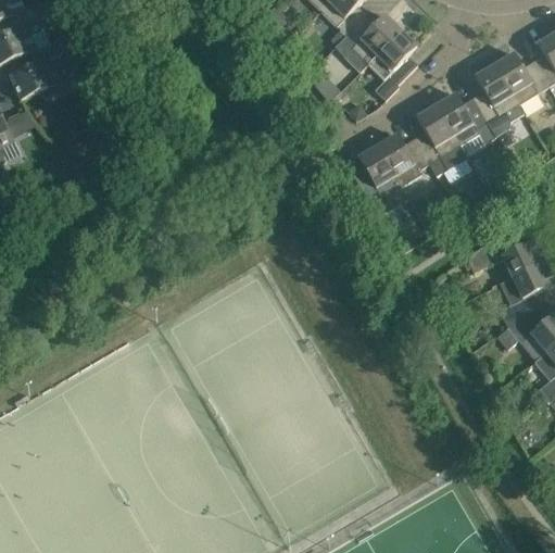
[(0,22),(4,20),(27,10),(22,0),(0,0),(0,22)]
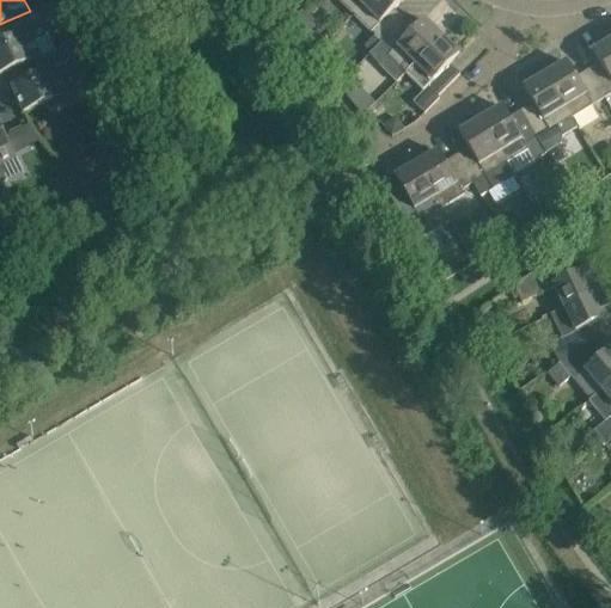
[(338,0),(353,12),(364,0),(338,0)]
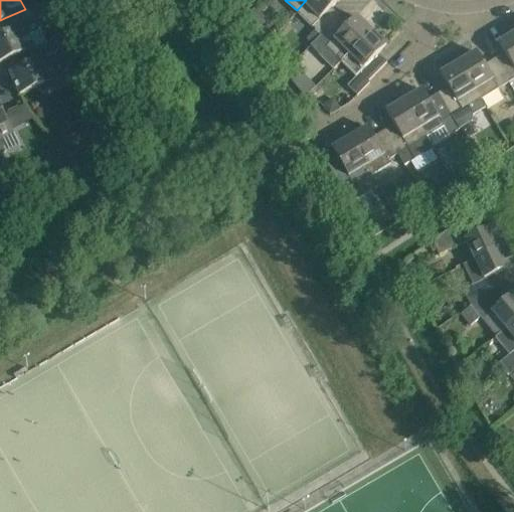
[(305,36),(311,42),(339,14),(331,6),(336,0),(306,0),(297,10),(311,25),(312,25),(314,28),(305,36)]
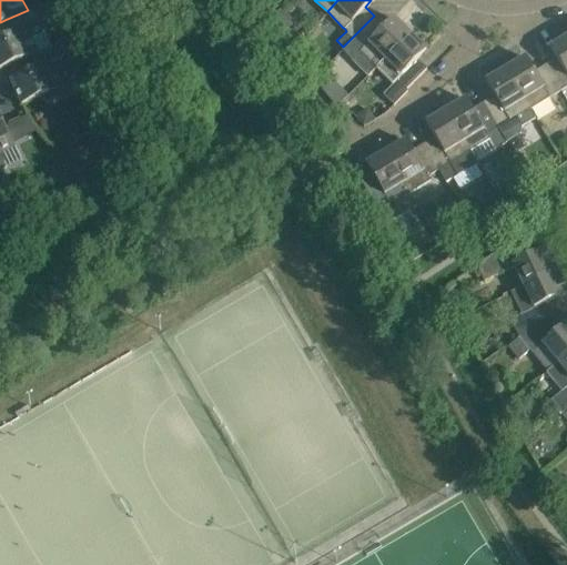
[(0,67),(30,54),(29,53),(38,50),(32,36),(42,32),(43,28),(40,19),(51,14),(47,1),(28,10),(4,20),(10,32),(0,37),(0,67)]
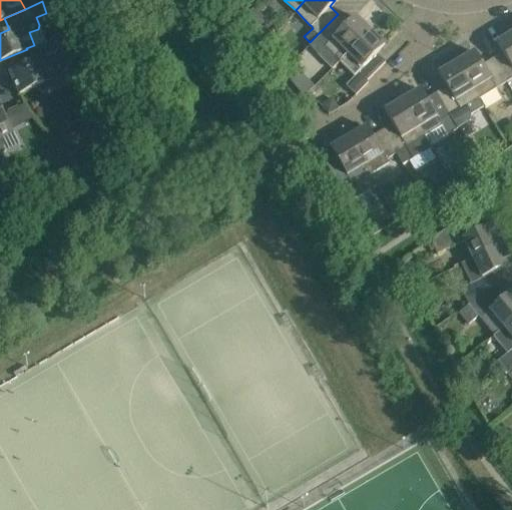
[(309,43),(332,67),(339,60),(369,29),(354,15),(347,23),(338,14),(310,42),(309,43)]
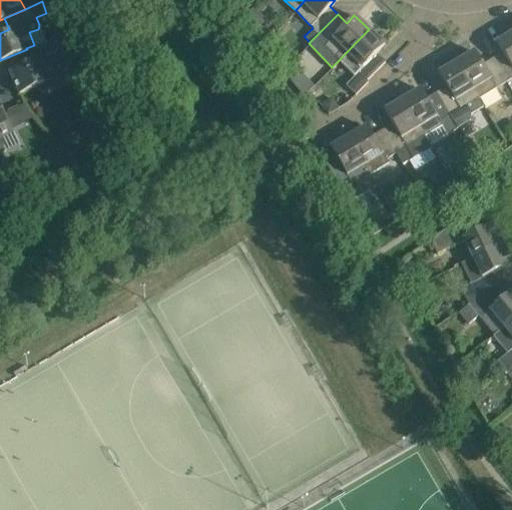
[(367,78),(385,60),(376,52),(384,44),(369,29),(339,60),(354,74),(345,83),(355,93),(368,80),(367,78)]
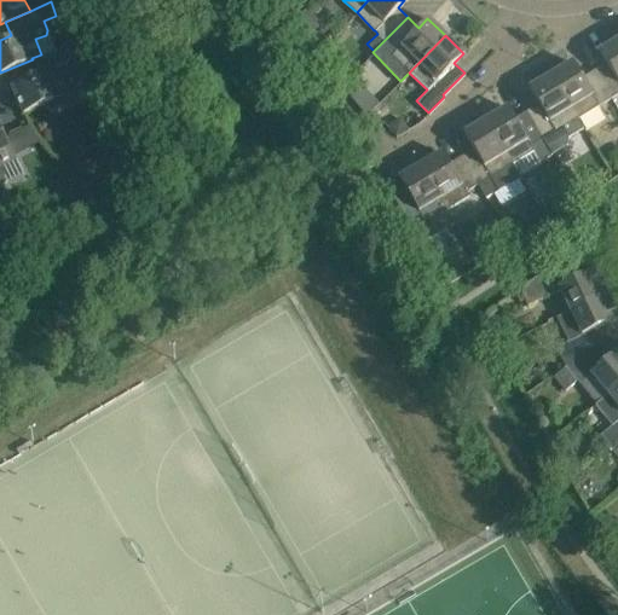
[(617,38),(599,50),(606,62),(594,69),(611,97),(617,92),(617,38)]
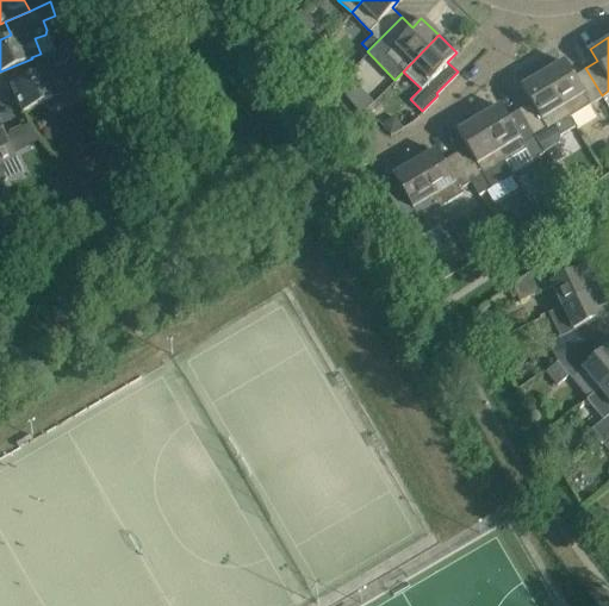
[(31,57),(32,58),(38,72),(11,83),(23,111),(43,101),(51,108),(64,102),(64,92),(67,91),(55,64),(80,54),(74,39),(41,54),(31,57)]
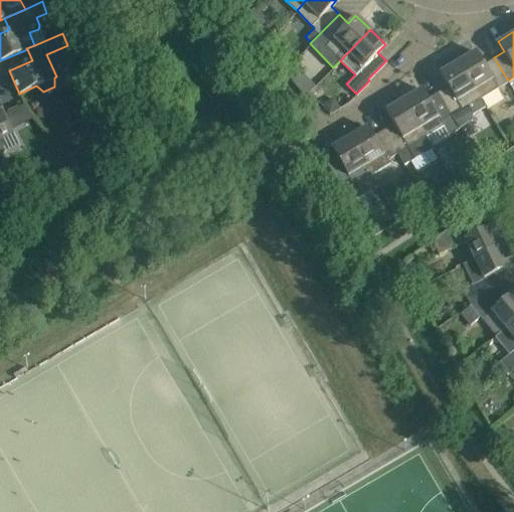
[(476,50),(458,61),(480,98),(498,87),(508,80),(494,57),(484,63),(476,50)]
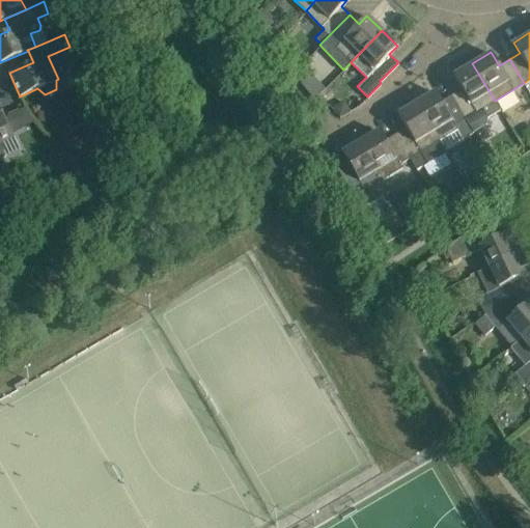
[(462,88),(451,94),(466,118),(473,131),(487,122),(487,116),(500,109),(495,101),(472,63),(453,75),(462,88)]
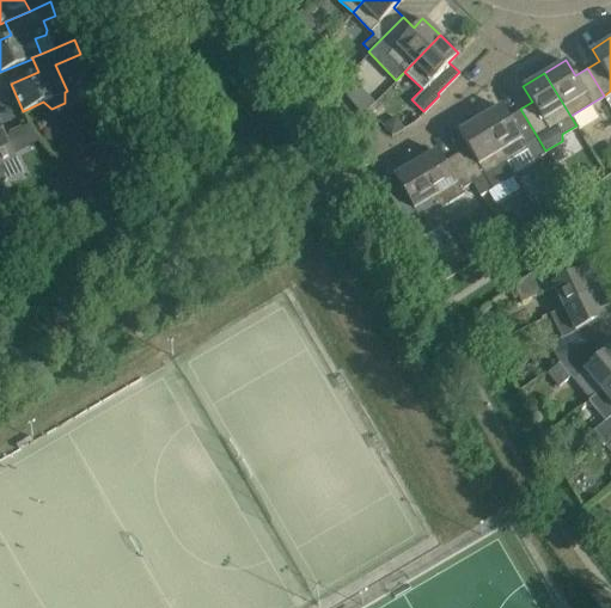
[(501,104),(480,117),(514,173),(507,160),(526,148),(532,159),(545,151),(537,136),(520,109),(508,116),(501,104)]
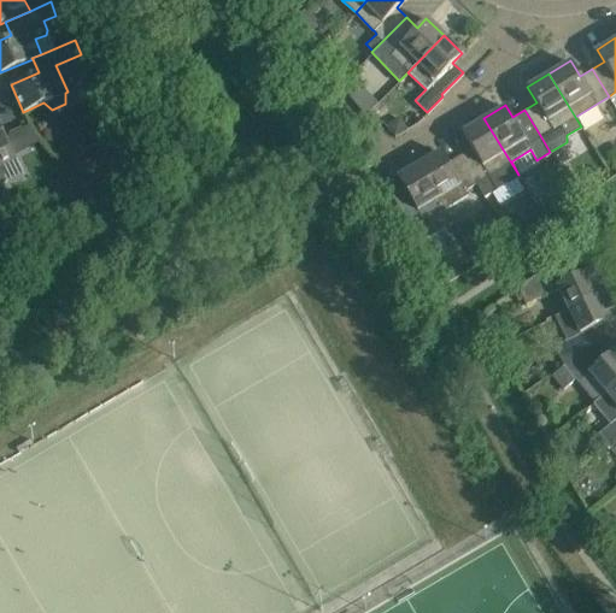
[(399,116),(388,122),(394,134),(406,127),(399,116)]
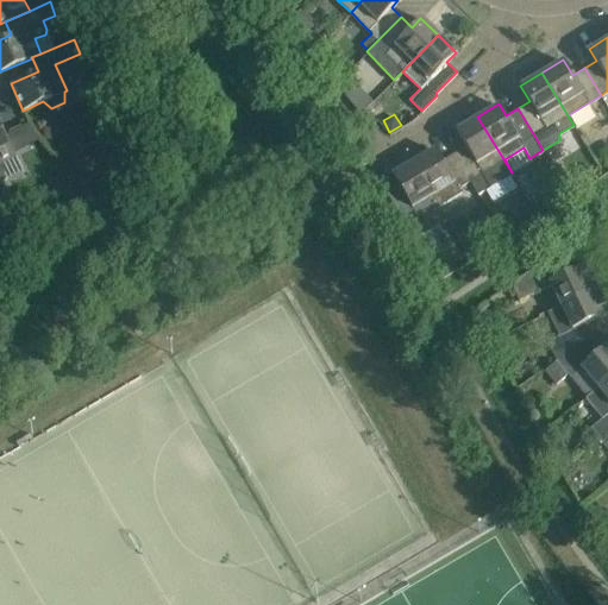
[(465,145),(453,152),(478,193),(484,188),(493,201),(519,186),(512,172),(477,117),(456,130),(465,145)]
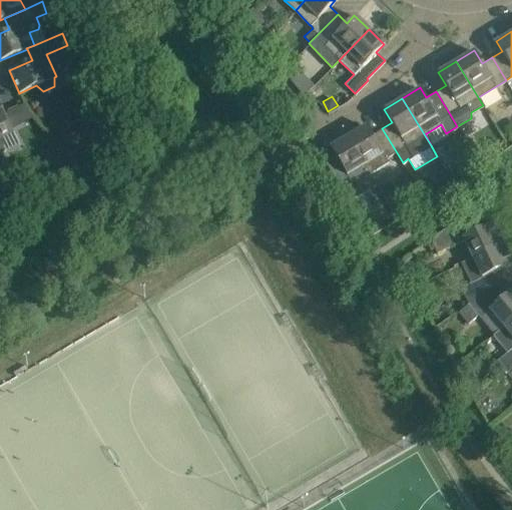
[(0,152),(5,149),(0,139),(0,136),(12,130),(11,127),(30,117),(23,102),(3,112),(0,105),(0,152)]
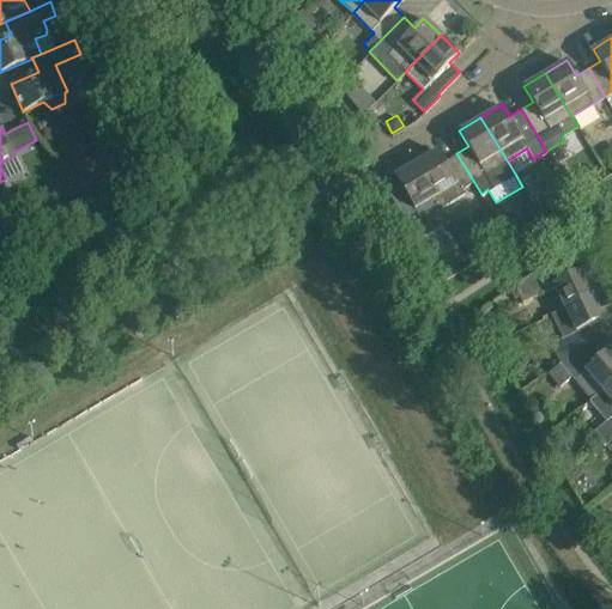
[(437,150),(416,163),(442,206),(464,193),(461,188),(473,181),(480,194),(482,194),(456,153),(443,160),(437,150)]
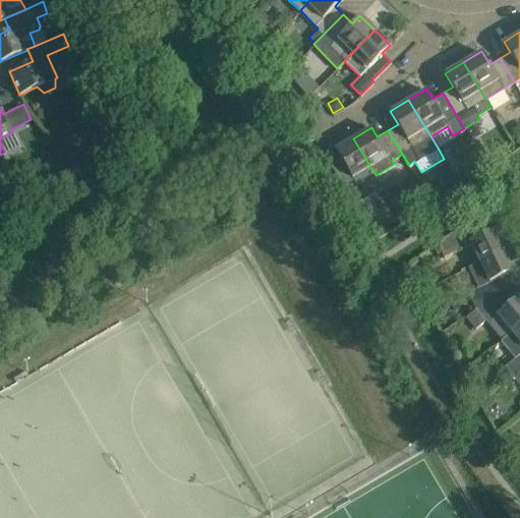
[(376,175),(353,138),(335,150),(341,159),(331,165),(349,196),(354,204),(383,186),(376,175)]
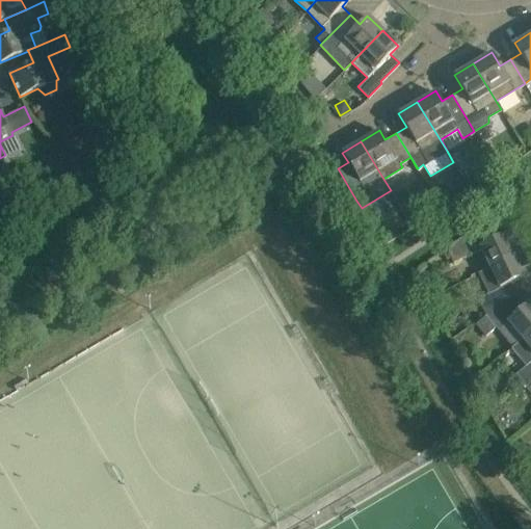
[(513,151),(507,155),(511,162),(519,158),(513,151)]
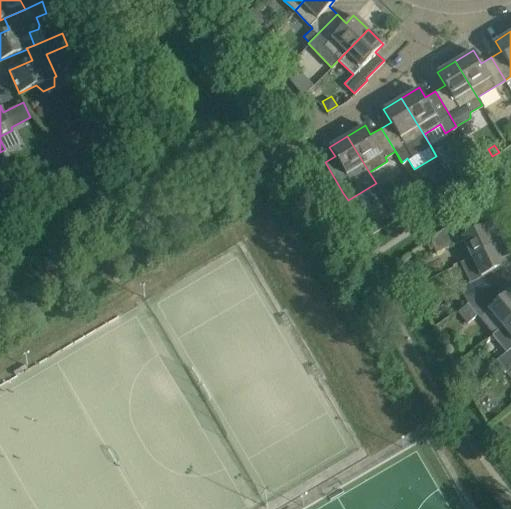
[(449,157),(440,163),(452,182),(454,181),(469,171),(464,164),(460,167),(455,166),(449,157)]
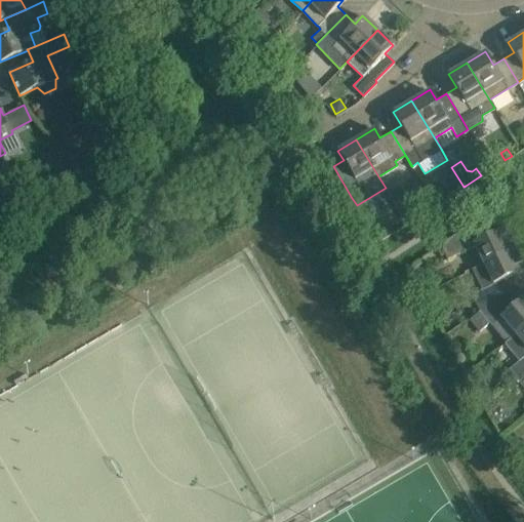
[(435,189),(428,194),(436,205),(442,200),(435,189)]
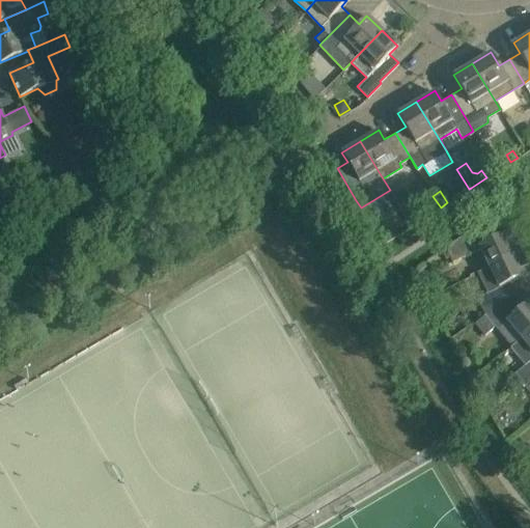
[(420,203),(406,213),(412,223),(426,214),(420,203)]
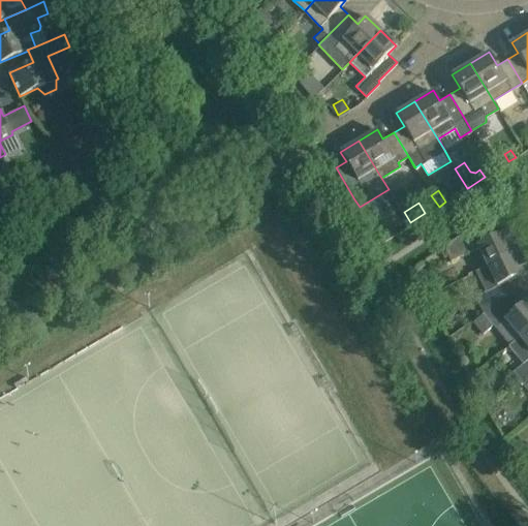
[(478,246),(487,265),(522,248),(511,226),(487,239),(479,222),(495,212),(494,211),(439,248),(440,249),(443,246),(452,258),(478,246)]
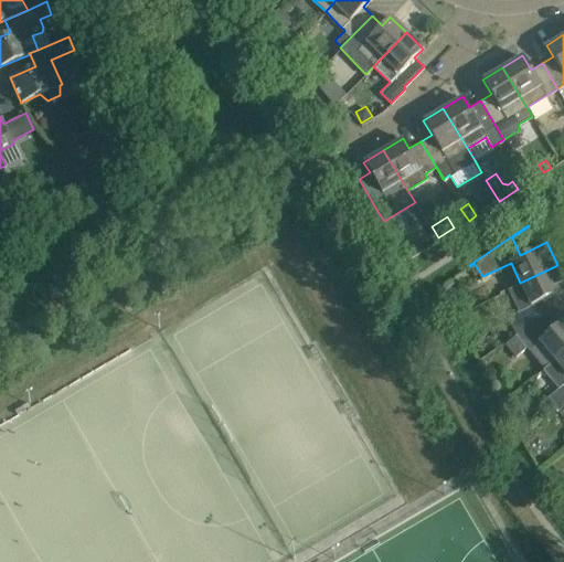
[(403,245),(393,252),(400,264),(411,257),(403,245)]
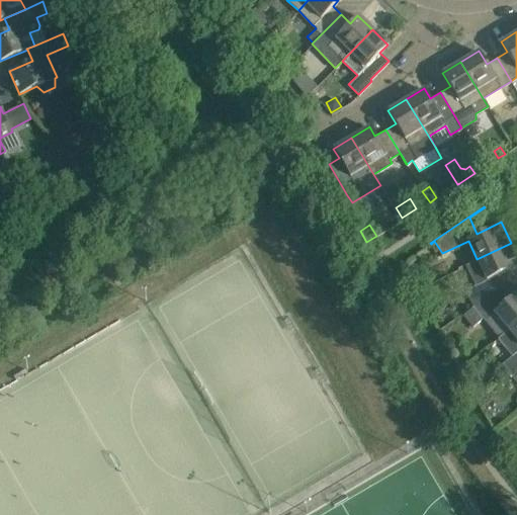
[(477,259),(464,264),(474,284),(464,288),(472,305),(481,302),(503,286),(497,274),(503,272),(516,264),(516,255),(511,243),(477,259)]
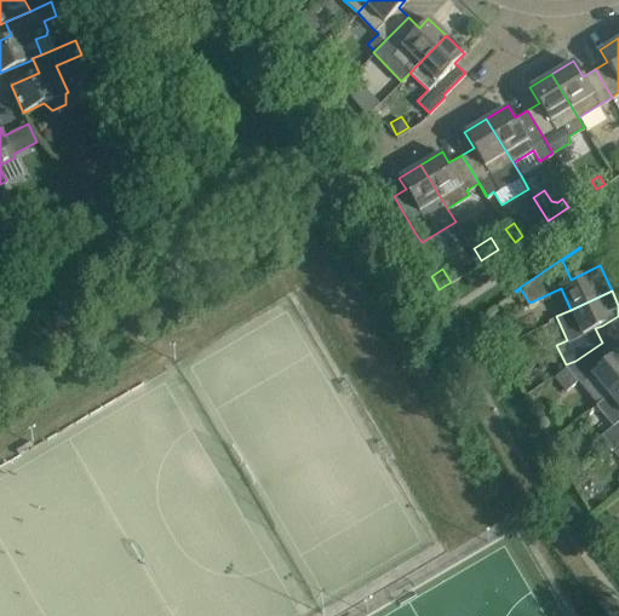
[(595,403),(618,383),(618,347),(590,372),(607,392),(595,403)]
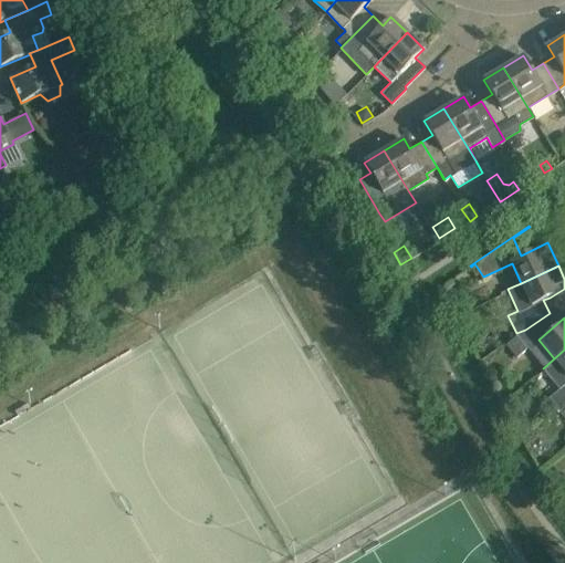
[(536,343),(525,330),(516,333),(505,343),(516,356),(527,346),(530,348),(536,343)]
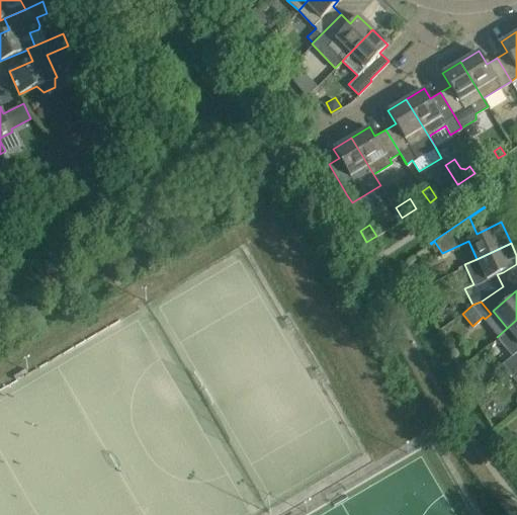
[(502,362),(509,371),(516,364),(516,320),(497,337),(512,354),(502,362)]
